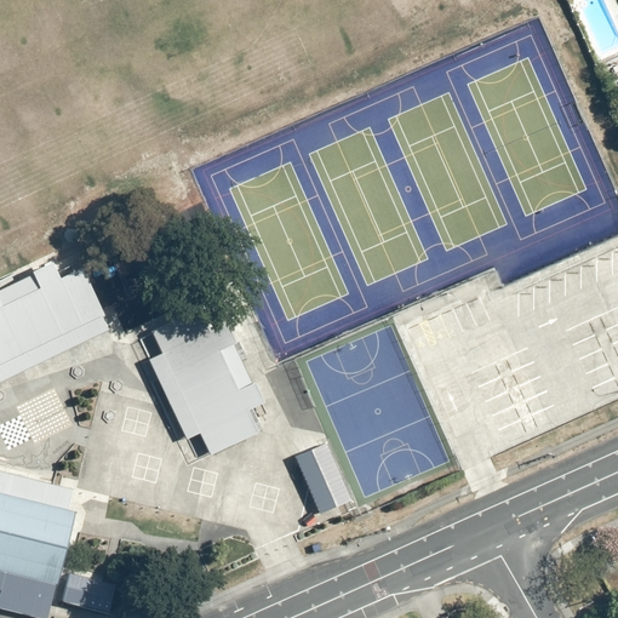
[(0,381),(112,331),(83,268),(58,280),(52,267),(0,290),(0,381)]
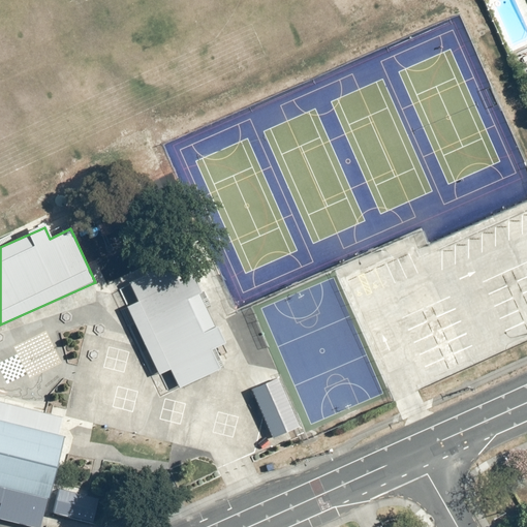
[(178,388),(220,369),(212,349),(226,343),(194,271),(179,278),(173,264),(130,282),(138,302),(128,306),(158,374),(169,369),(178,388)]
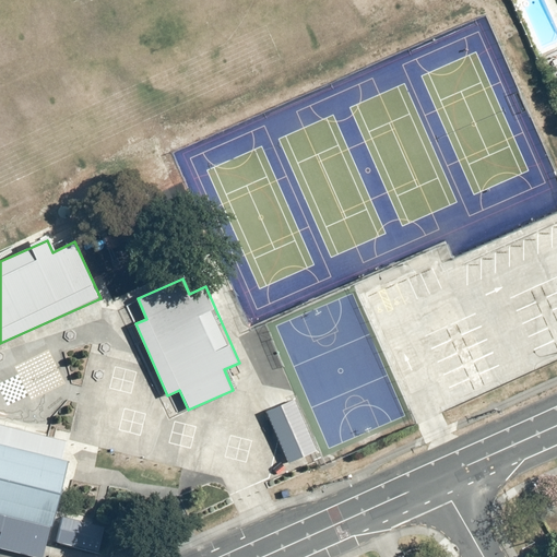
[(293,400),(264,412),(287,463),(315,451),(293,400)]
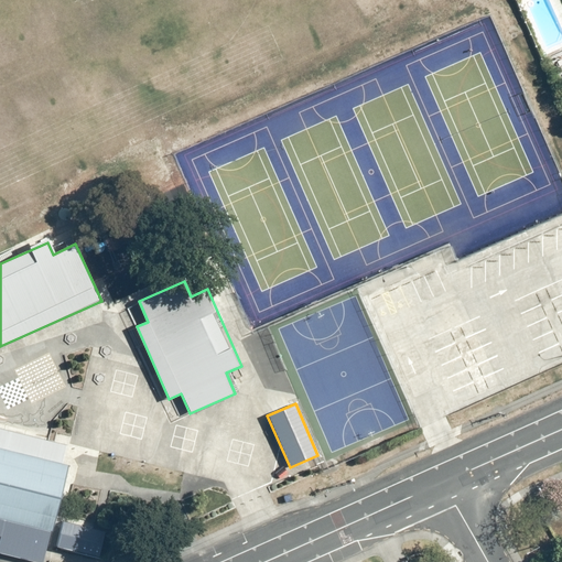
[(66,464),(0,447),(0,550),(42,561),(66,464)]
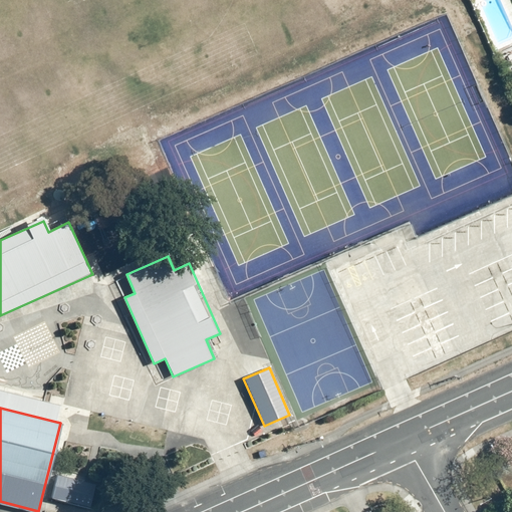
[(95,481),(57,472),(51,496),(89,505),(95,481)]
